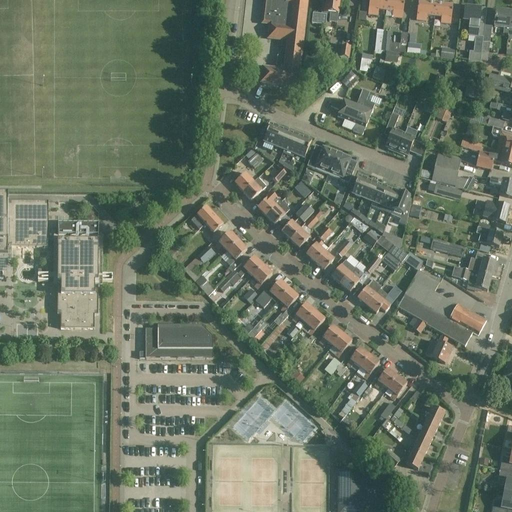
[(264,0),(262,24),(269,25),(268,37),(282,39),(280,55),(278,55),(276,70),(262,68),(260,84),(299,89),(301,73),(300,73),(308,0),(264,0)]
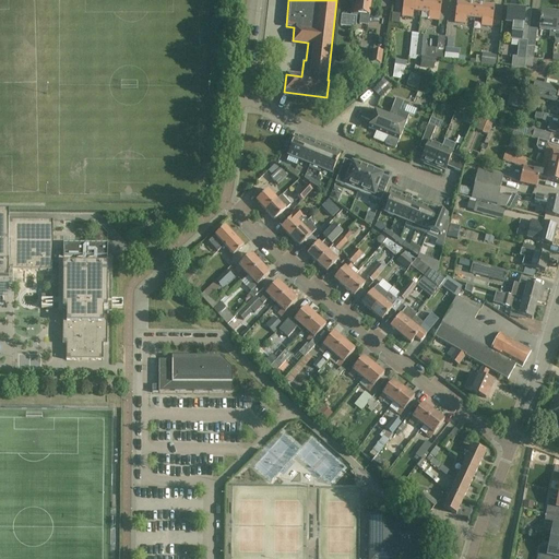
[(371,0),(356,0),(356,4),(352,4),(351,16),(342,15),(341,26),(355,27),(357,14),(360,15),(360,24),(368,25),(369,16),(371,0)]
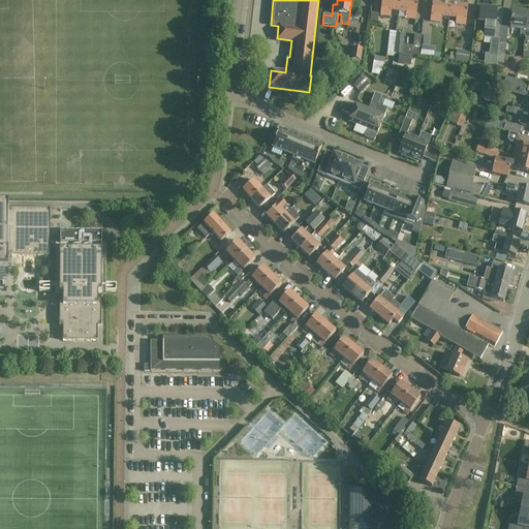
[(392,10),(399,11),(400,0),(381,0),(380,16),(391,17),(392,10)]
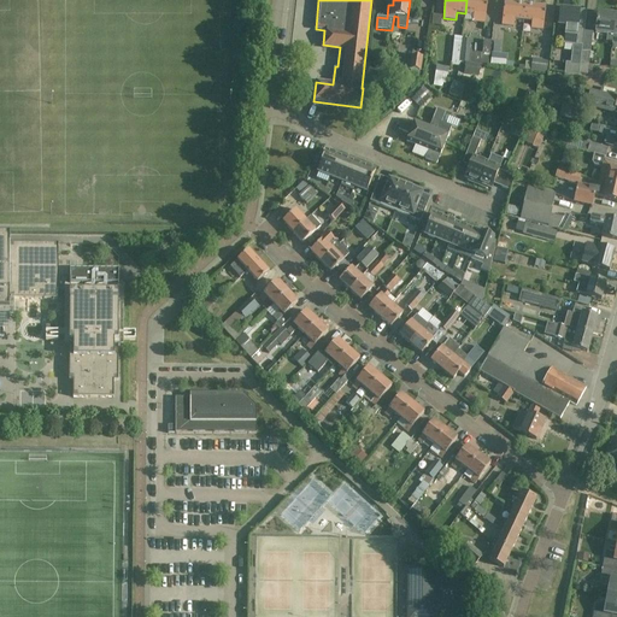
[(488,1),(474,0),(466,0),(465,13),(465,21),(474,21),(472,22),(485,23),(488,1)]
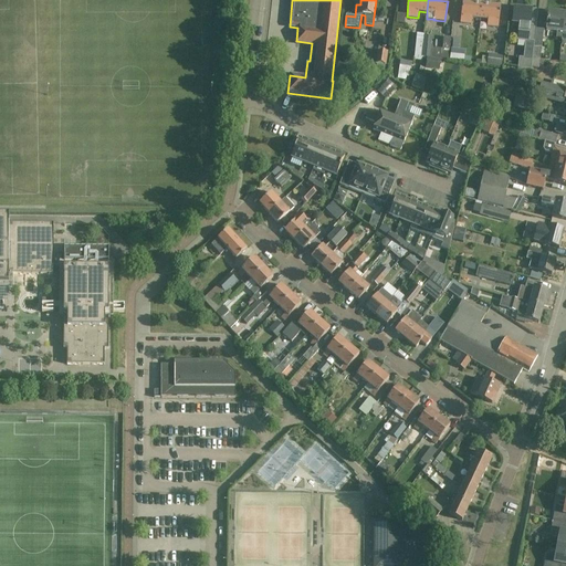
[(472,18),(480,19),(482,6),(463,3),(461,23),(472,24),(472,18)]
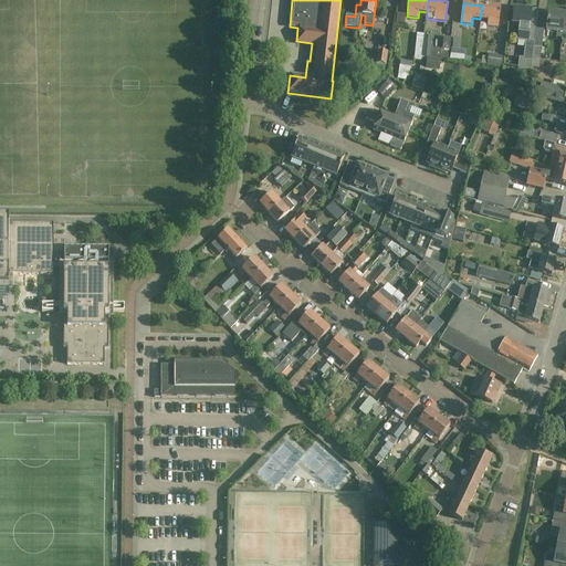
[(482,6),(480,19),(488,20),(488,27),(499,28),(501,8),(482,6)]
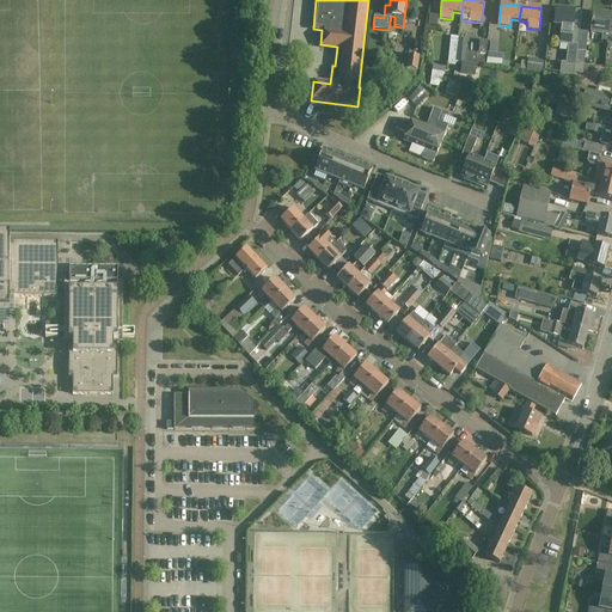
[(579,46),(580,31),(580,28),(573,28),(575,12),(556,10),(555,25),(562,25),(560,44),(579,46)]
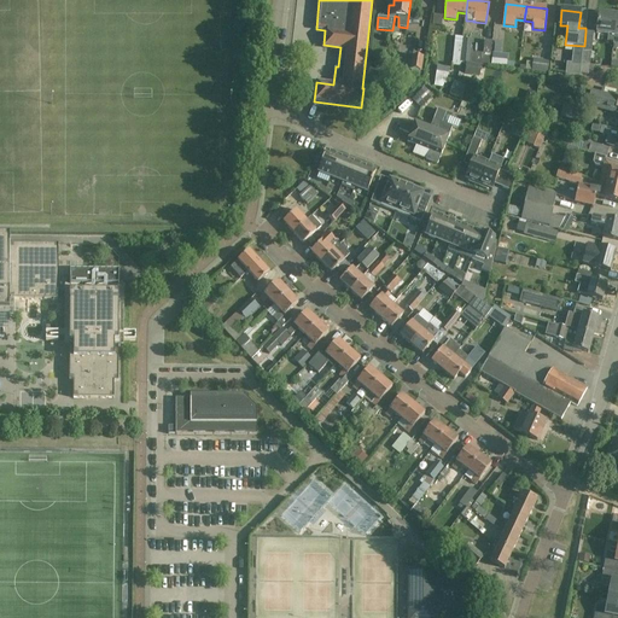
[(607,42),(613,42),(617,16),(599,15),(596,33),(608,35),(607,42)]
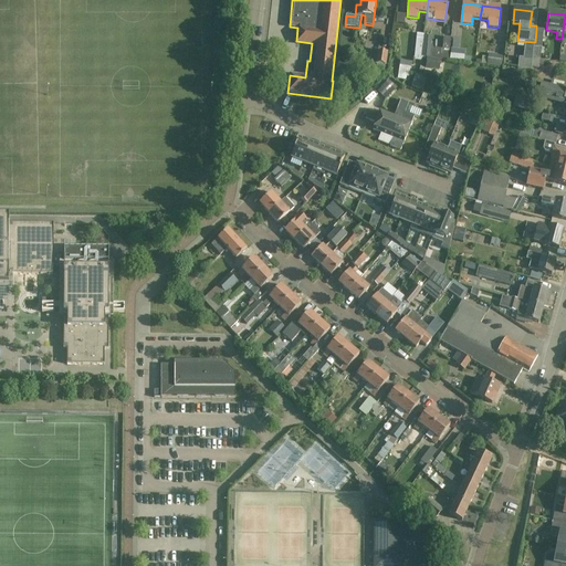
[(534,48),(533,53),(541,54),(542,48),(544,30),(536,29),(535,42),(534,48)]
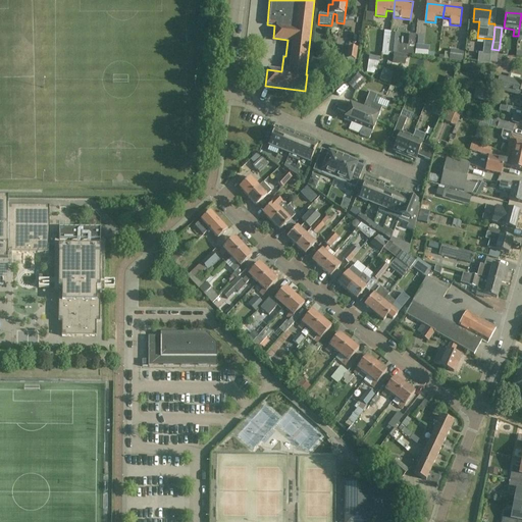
[(381,55),(387,55),(390,31),(383,31),(381,55)]
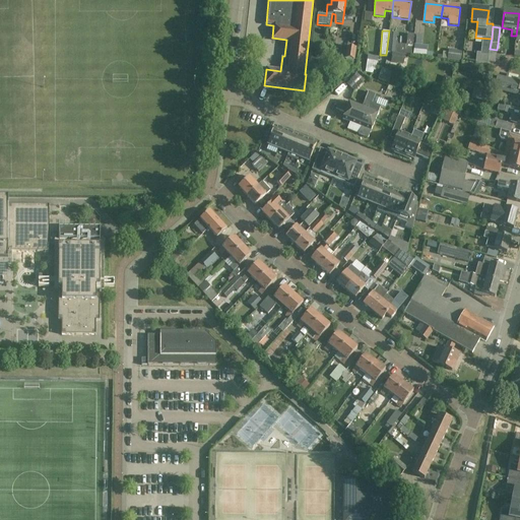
[(391,53),(392,54),(404,55),(406,55),(411,56),(412,46),(392,43),(391,53)]
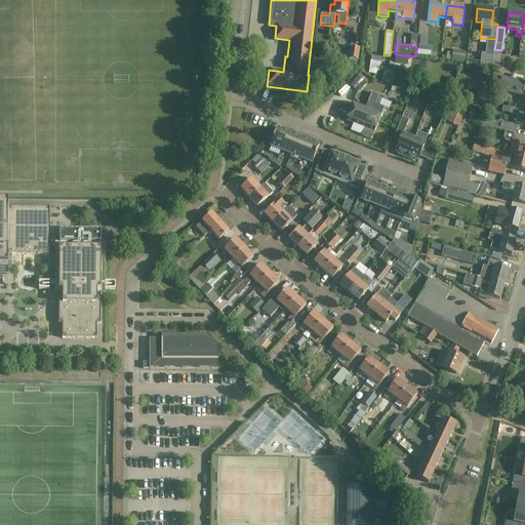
[(431,46),(418,45),(417,55),(430,56),(431,46)]
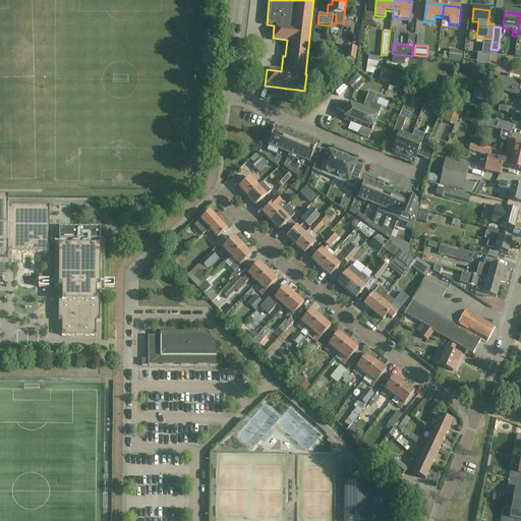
[(356,48),(348,47),(347,58),(348,59),(355,60),(356,48)]
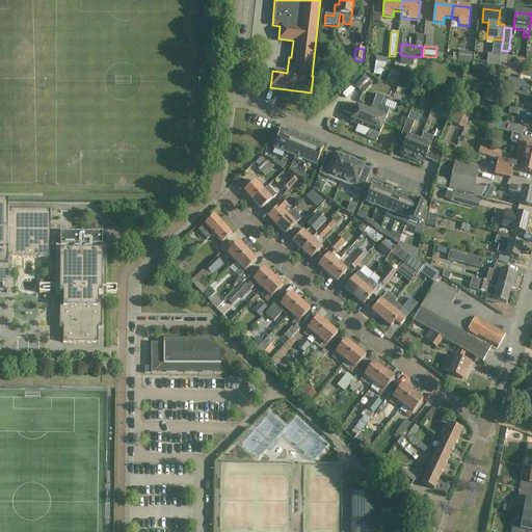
[(473,52),(459,50),(458,61),(472,63),(473,52)]
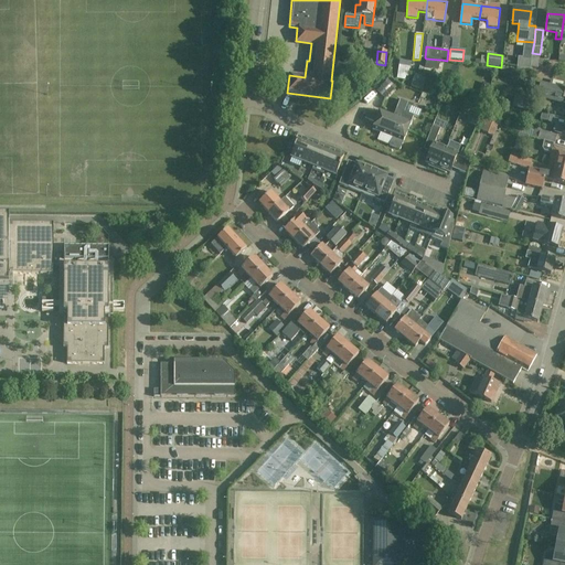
[(532,59),(518,57),(516,67),(531,68),(532,59)]
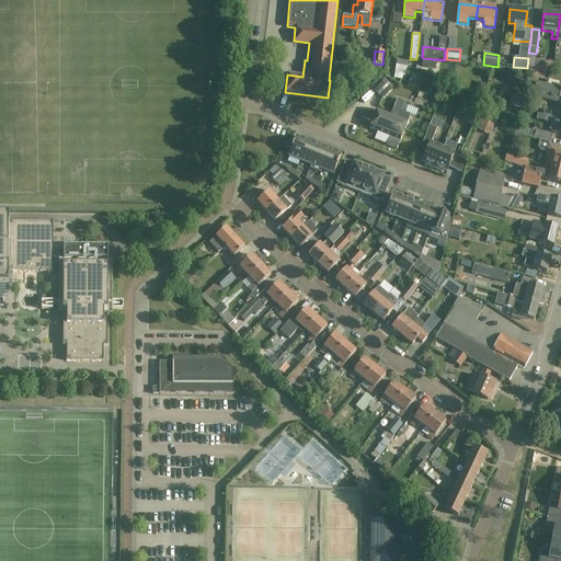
[(435,69),(436,59),(423,58),(422,67),(435,69)]
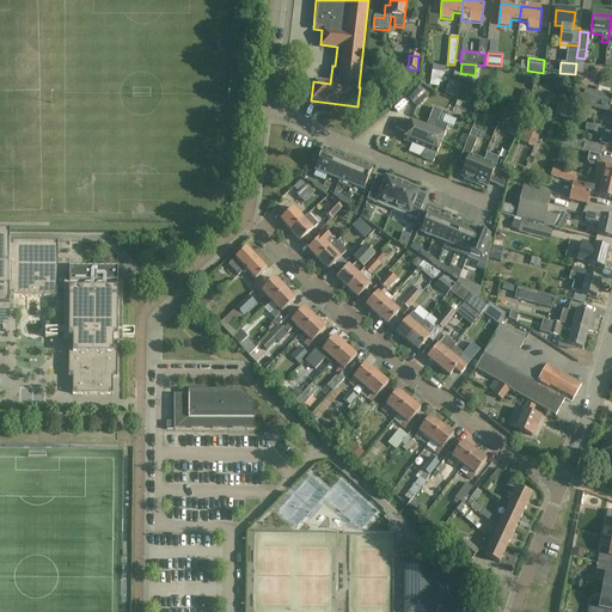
[(445,67),(433,66),(430,84),(442,86),(445,67)]
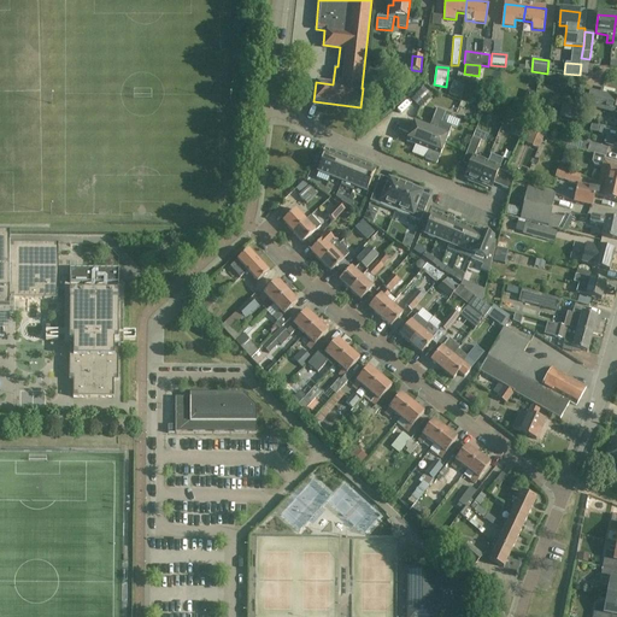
[(421,71),(412,70),(410,80),(418,81),(421,71)]
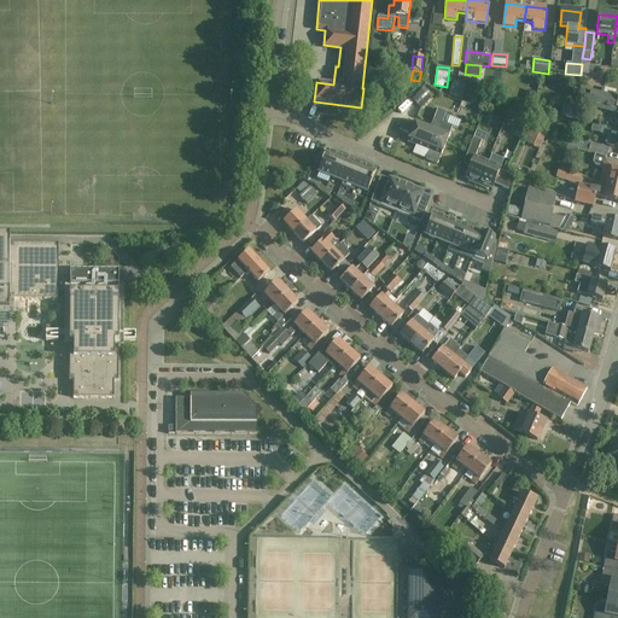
[(417,95),(426,101),(430,94),(421,89),(417,95)]
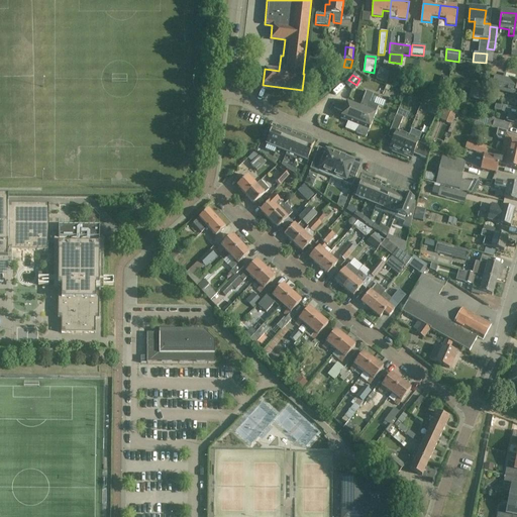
[(516,89),(516,90),(516,84),(516,82),(495,77),(492,89),(516,95),(516,89)]
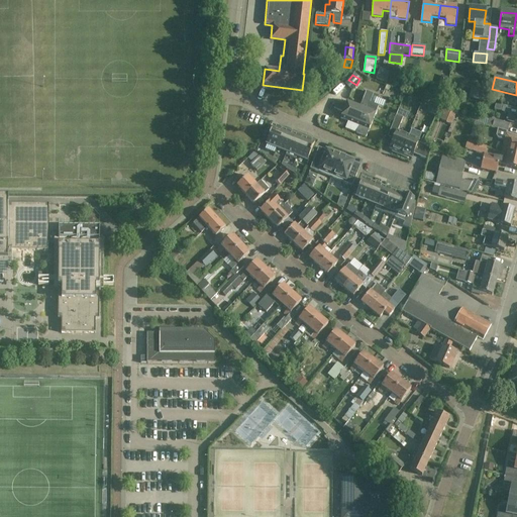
[(346,106),(344,110),(352,113),(352,114),(357,116),(358,115),(366,117),(365,118),(369,120),(369,119),(373,121),(379,106),(383,108),(386,101),(373,96),(374,95),(366,92),(363,100),(359,106),(347,102),(346,106)]
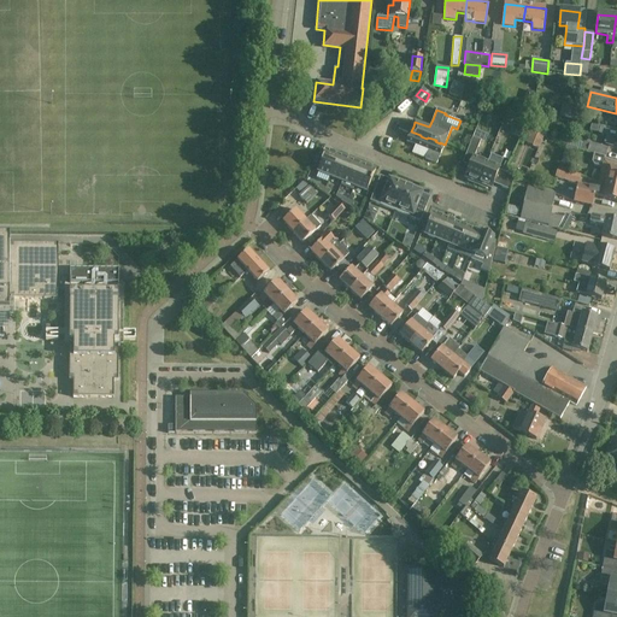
[(438,164),(445,145),(440,142),(440,144),(435,141),(436,140),(428,137),(427,139),(421,136),(421,135),(411,131),(413,127),(401,122),(399,130),(410,134),(406,142),(429,151),(425,159),(438,164)]
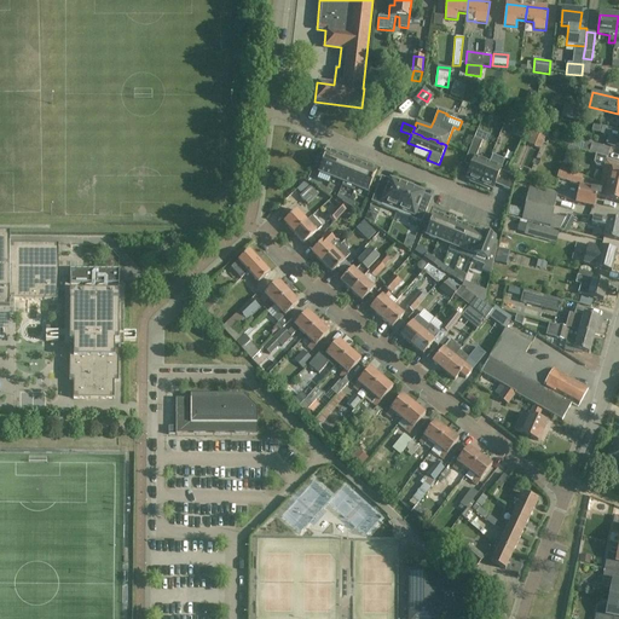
[(618,131),(602,127),(601,134),(607,137),(606,143),(607,145),(617,148),(618,148),(618,131)]
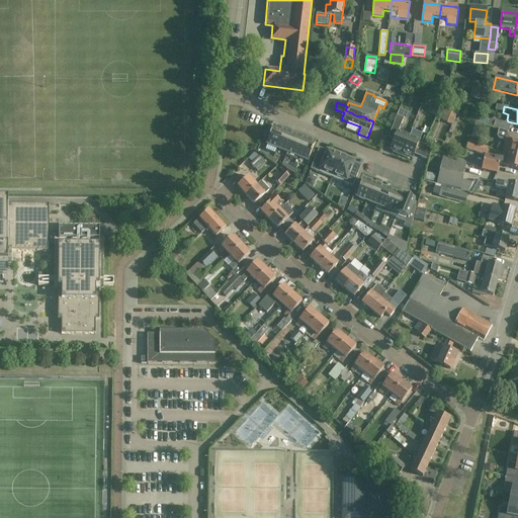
[(441,107),(439,111),(445,113),(443,116),(454,120),(456,114),(441,107)]
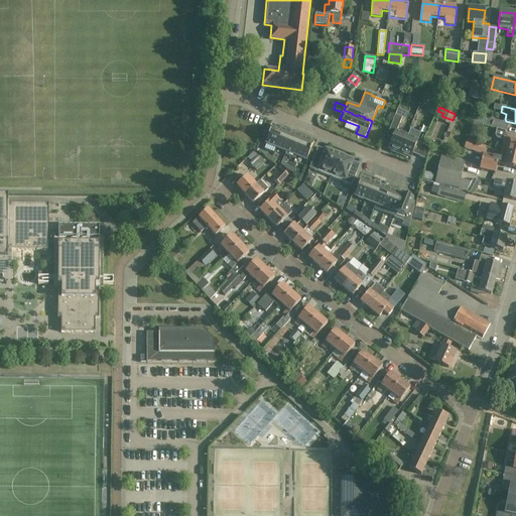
[(394,117),(390,128),(397,130),(401,120),(402,118),(395,115),(394,117)]
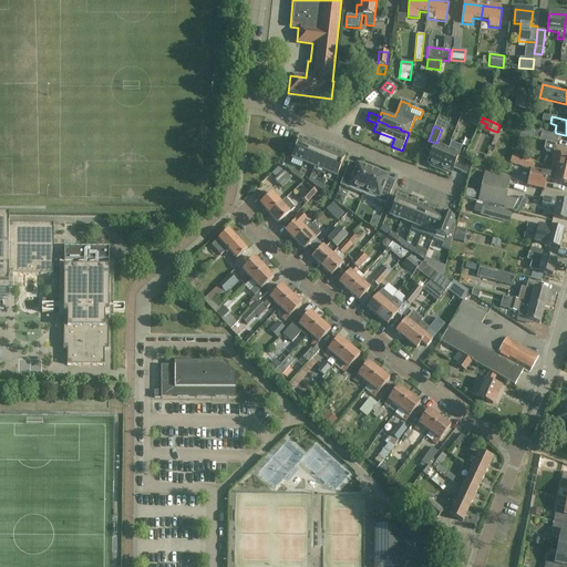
[(535,131),(533,137),(546,142),(556,145),(559,136),(542,131),(542,133),(535,131)]
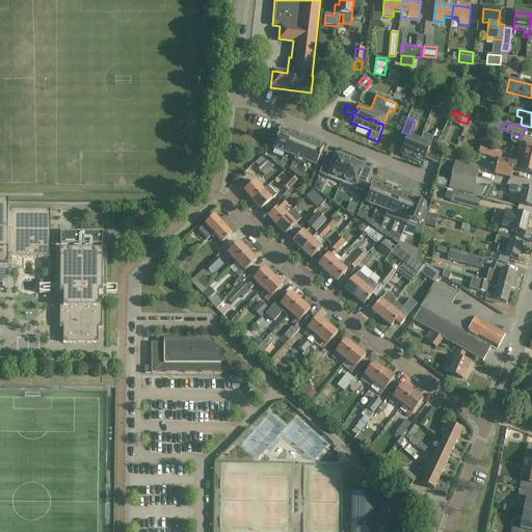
[(495,128),(487,126),(483,140),(489,141),(490,137),(491,137),(495,128)]
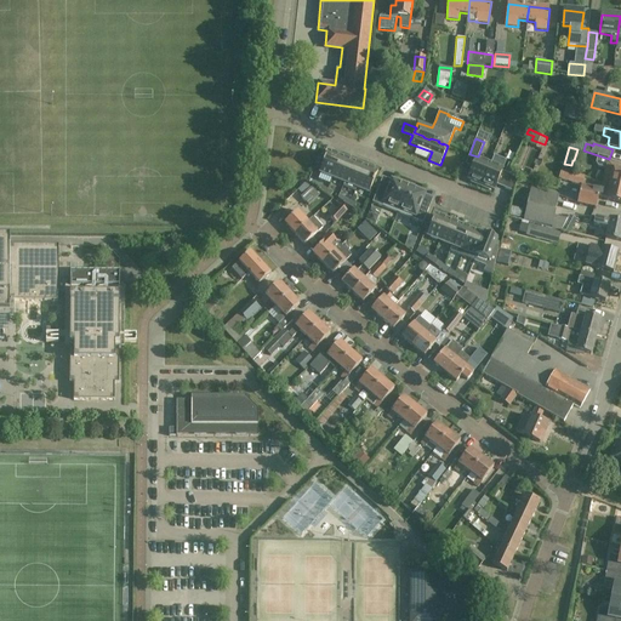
[(320,172),(332,177),(341,158),(328,153),(320,172)]
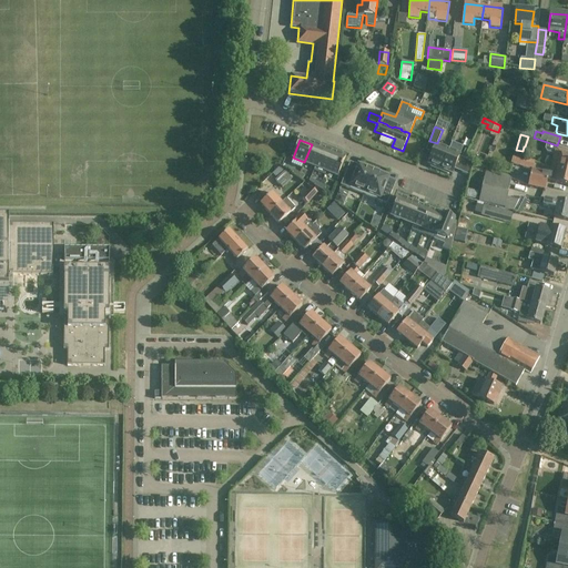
[(547,142),(545,149),(547,153),(554,154),(551,165),(559,166),(558,169),(567,171),(567,156),(565,156),(566,150),(557,148),(557,145),(547,142)]
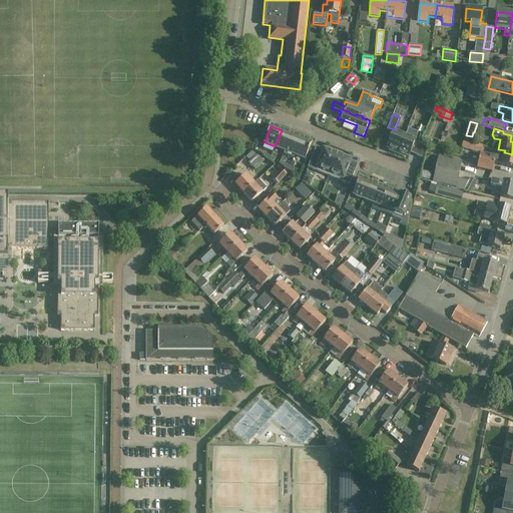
[(404,136),(397,154),(405,157),(406,155),(409,157),(415,140),(418,133),(407,129),(404,136)]
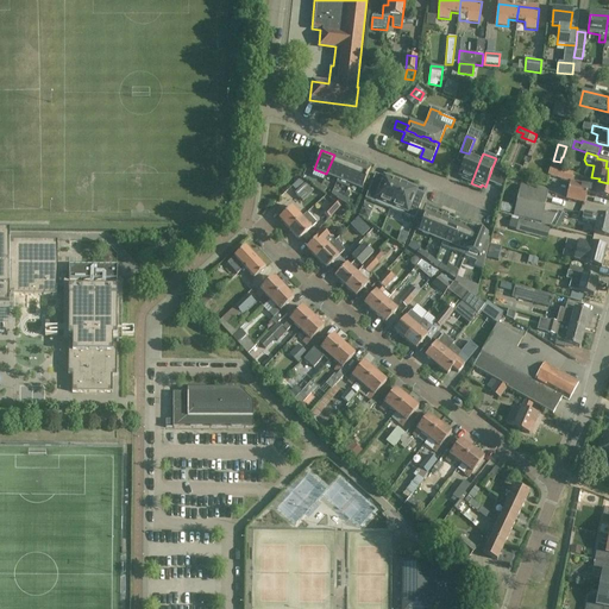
[(326,174),(338,179),(346,159),(334,155),(326,174)]
